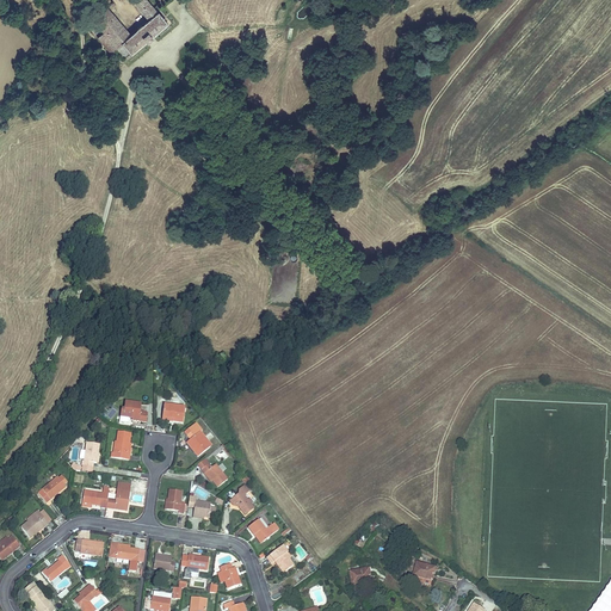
[(93,19),(100,26),(104,31),(98,37),(111,54),(115,50),(123,60),(146,39),(150,36),(166,23),(153,8),(146,0),(133,0),(149,20),(142,26),(137,30),(130,36),(106,7),(93,19)]
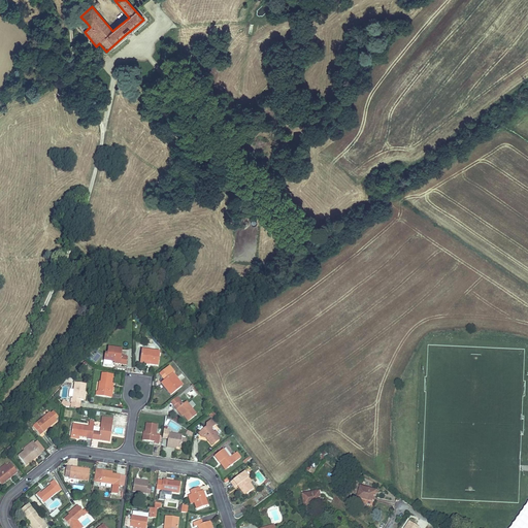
[(80,28),(87,23),(80,17),(75,21),(80,28)]
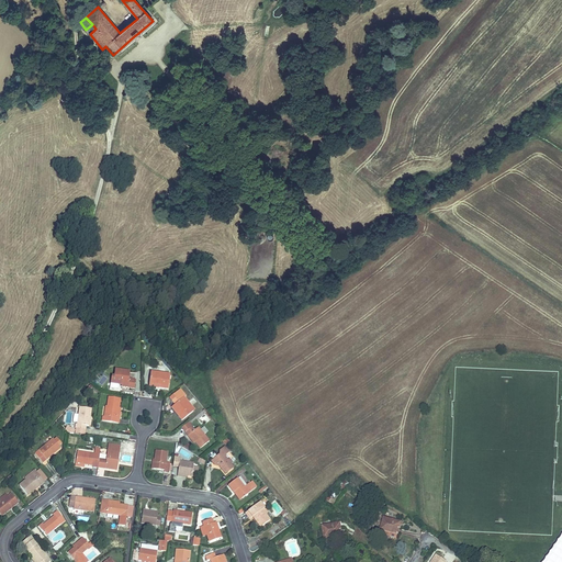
[(121,385),(121,388),(134,389),(135,381),(133,380),(128,380),(128,378),(130,372),(114,370),(113,377),(111,377),(110,384),(121,385)]
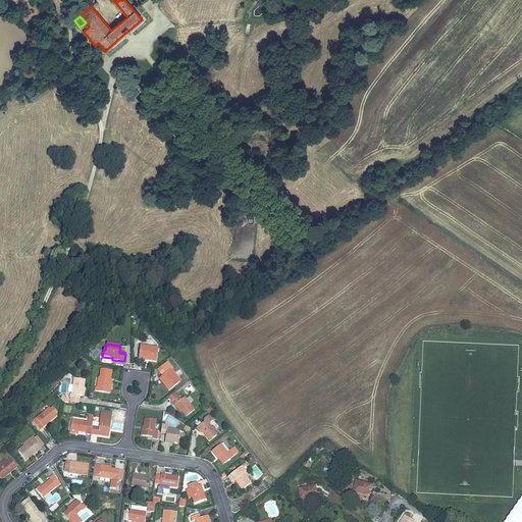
[(147,358),(147,361),(156,362),(158,349),(140,347),(139,357),(147,358)]
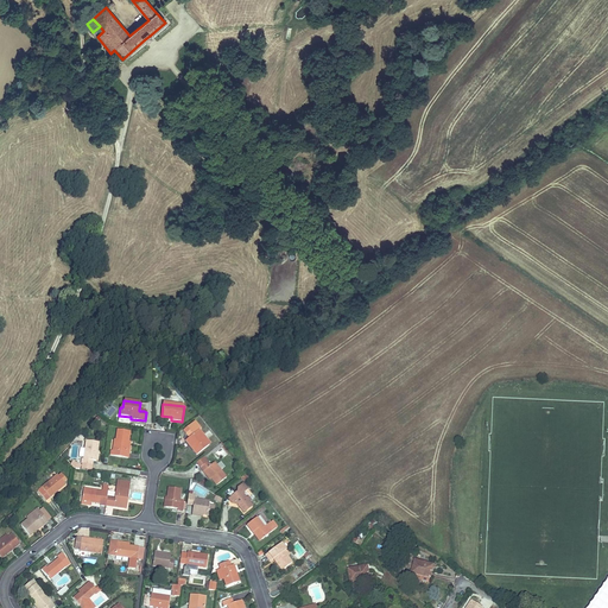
[(183,431),(185,435),(192,430),(191,429),(196,424),(194,422),(183,431)]
